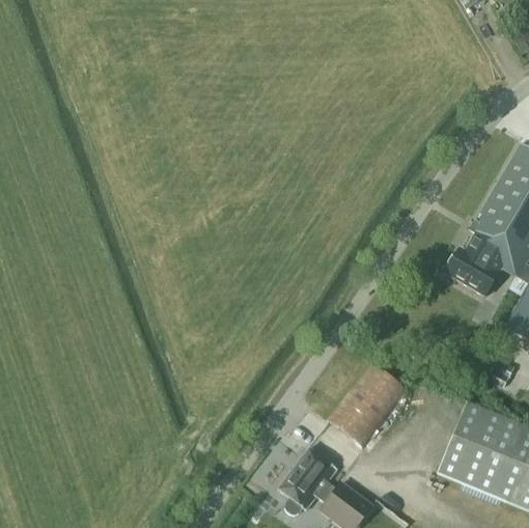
[(462,0),(467,8),(481,0),(462,0)]
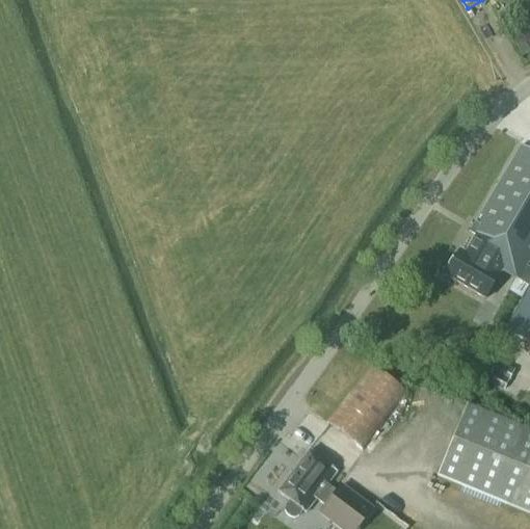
[(478,232),(468,252),(458,246),(445,272),(479,289),(491,295),(502,272),(499,270),(501,266),(526,282),(529,283),(529,265),(528,265),(529,262),(529,288),(507,326),(529,340),(529,148),(522,142),(471,230),(478,232)]
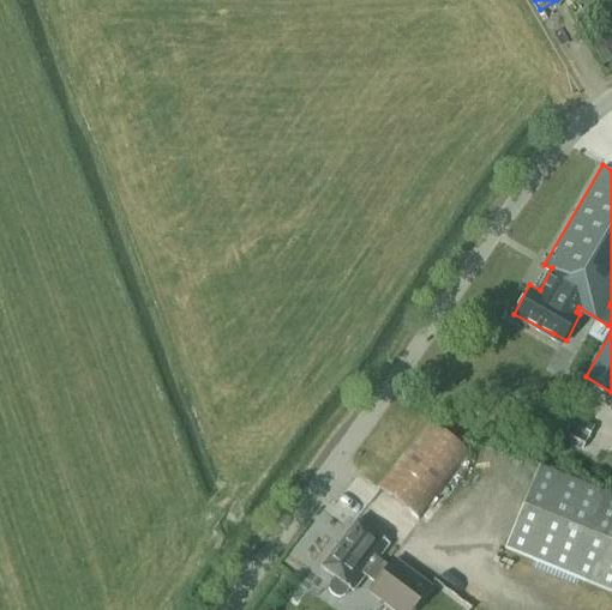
[(420,517),(471,452),(430,420),(379,484),(420,517)]
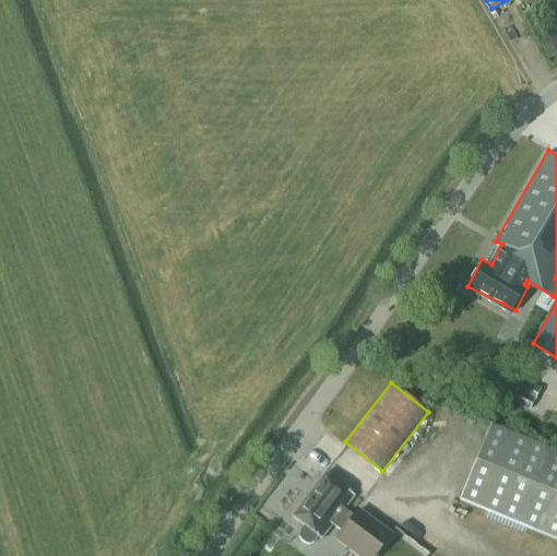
[(556,449),(492,423),(461,497),(556,536),(556,449)]
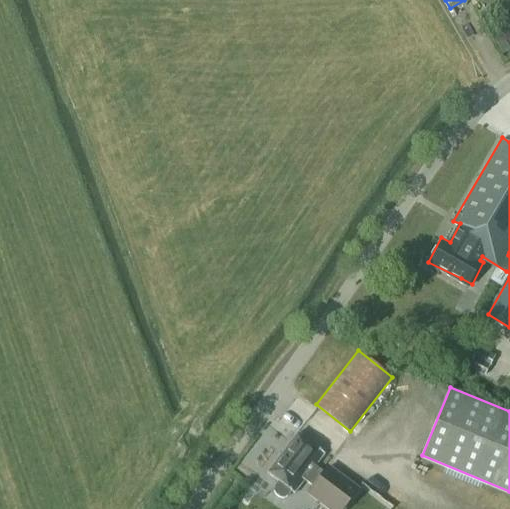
[(326,452),(298,431),(268,470),(280,479),(276,484),(275,488),(278,493),(281,495),(285,496),(289,494),(292,489),(295,491),(306,478),(314,484),(309,491),(332,508),(343,508),(360,487),(330,464),(325,470),(317,464),(326,452)]
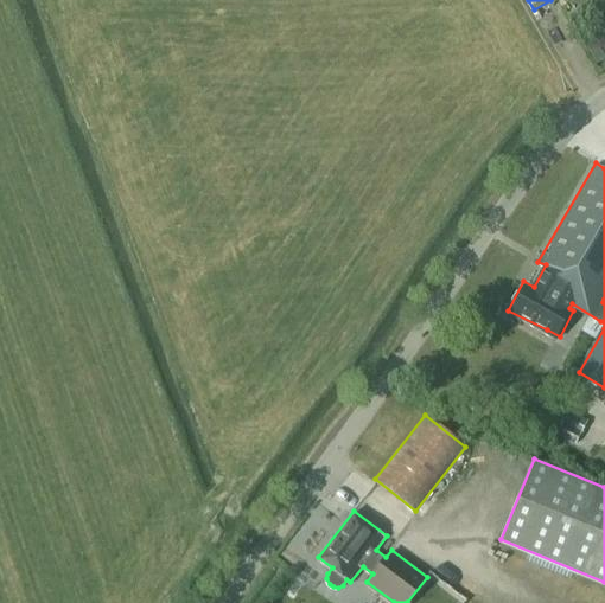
All buildings are outlined.
